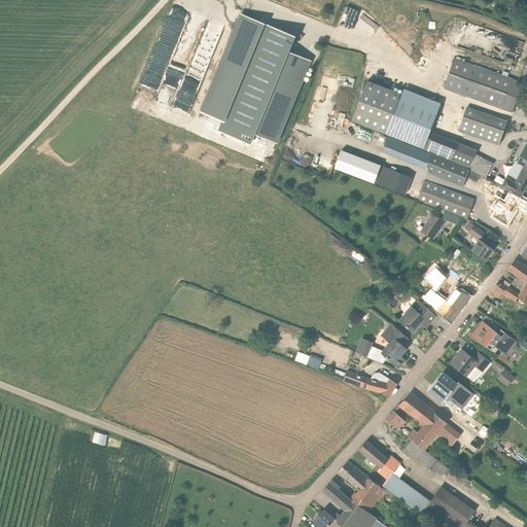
[(239,18),(198,112),(219,121),(214,132),(245,145),(249,135),(272,145),(273,143),(307,61),(286,53),(291,39),(239,18)]
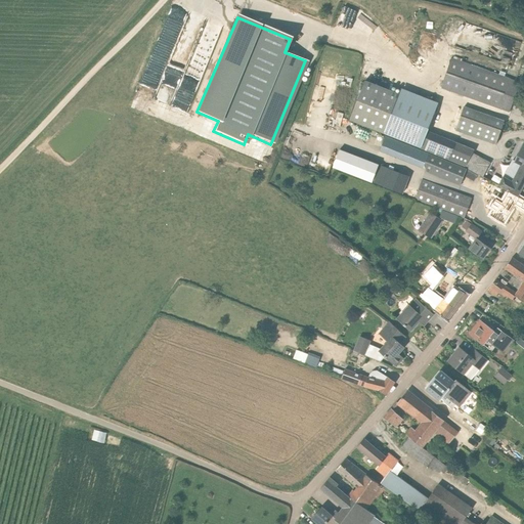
[(451,58),(441,88),(510,112),(520,83),(451,58)]
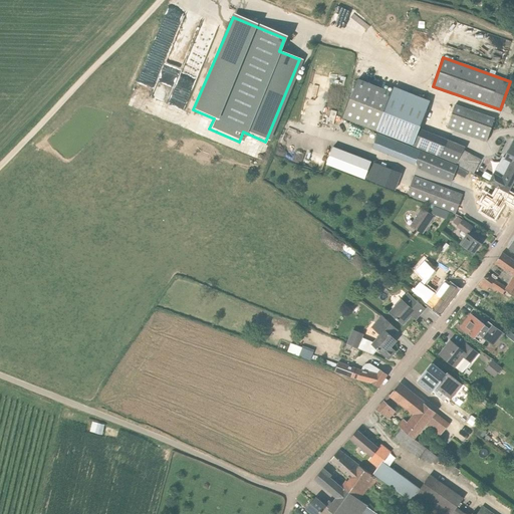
[(424,131),(420,129),(419,129),(430,101),(394,87),(392,92),(358,79),(343,117),(376,131),(395,138),(396,137),(413,144),(413,146),(417,148),(424,131)]
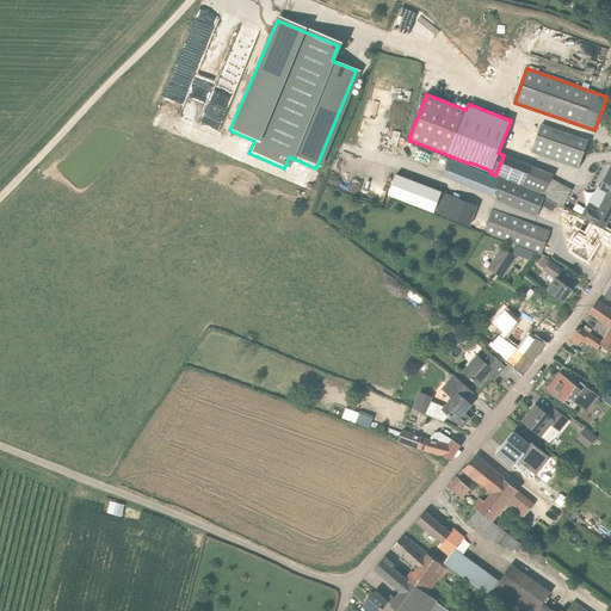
[(541,124),(531,152),(579,168),(588,141),(541,124)]
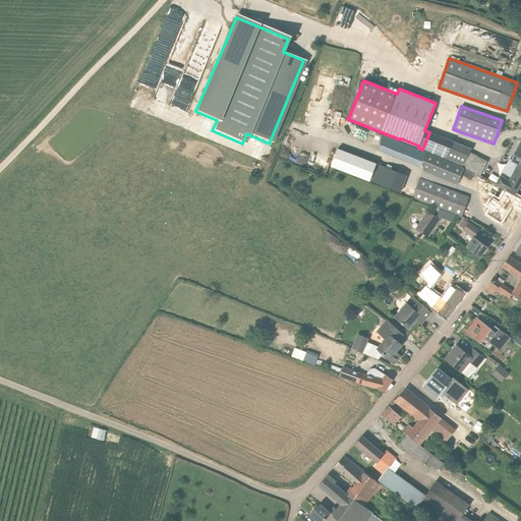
[(426,153),(465,170),(479,176),(486,162),(468,154),(471,150),(430,132),(429,132),(422,150),(421,152),(426,153)]
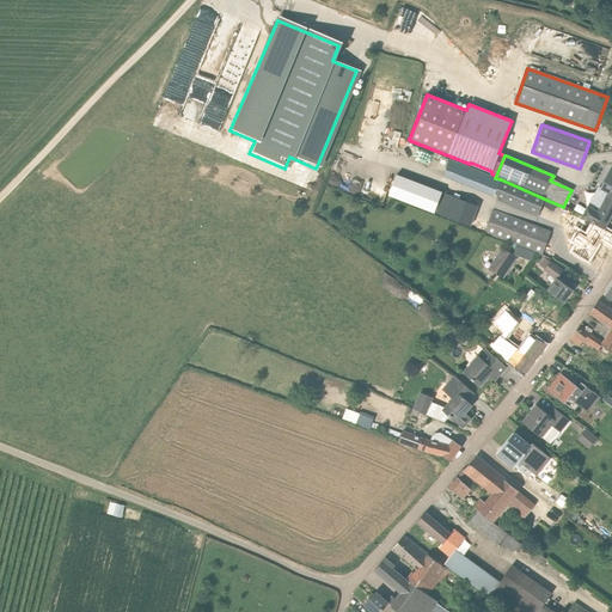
[(501,179),(495,178),(450,159),(445,172),(495,193),(495,194),(497,201),(538,218),(546,200),(501,179)]
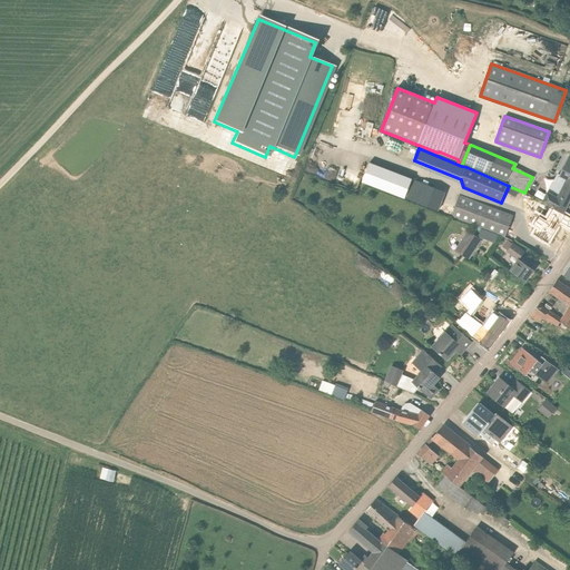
[(569,156),(562,167),(558,165),(553,173),(557,174),(569,179),(569,156)]
